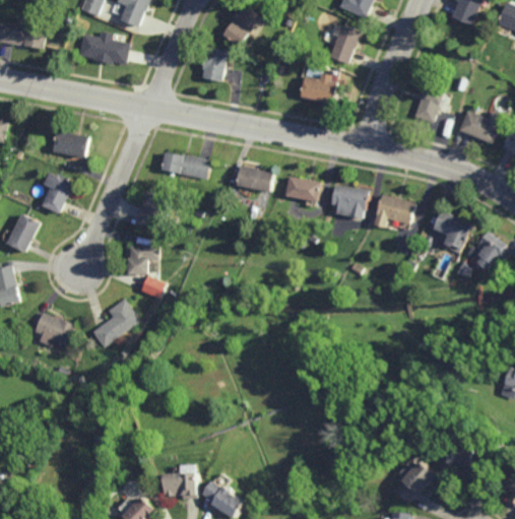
[(103,0),(95,16),(79,9),(82,0),(103,0)]
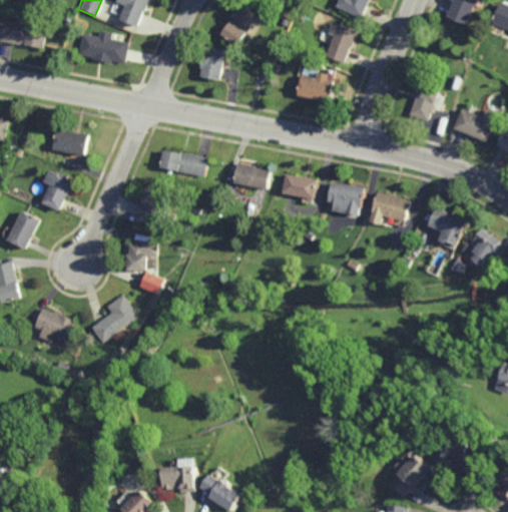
[(147,0),(143,10),(142,10),(136,25),(118,18),(123,4),(114,1),(114,0),(147,0)]
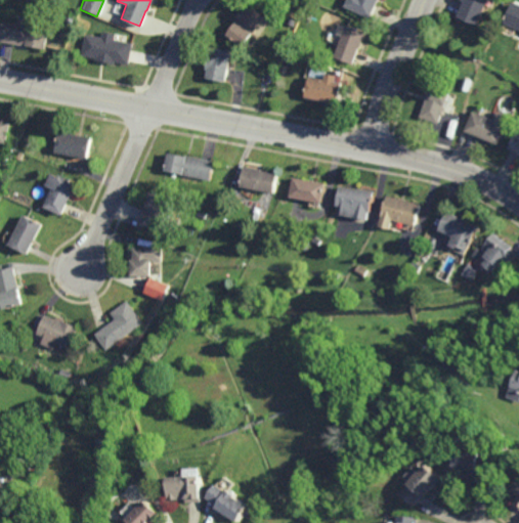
[(375,0),(368,17),(341,6),(344,0),(375,0)]
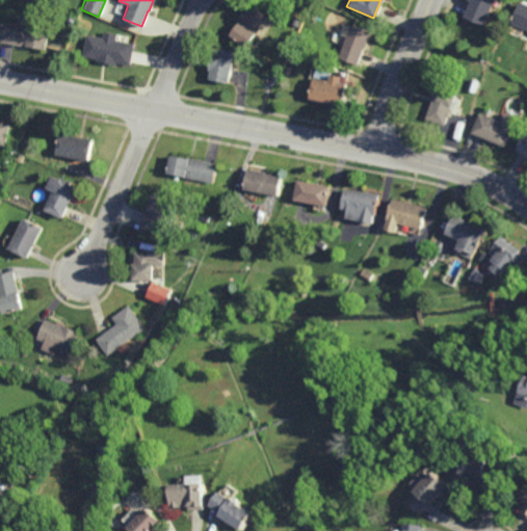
[(493,0),(482,25),(462,16),(468,0),(493,0)]
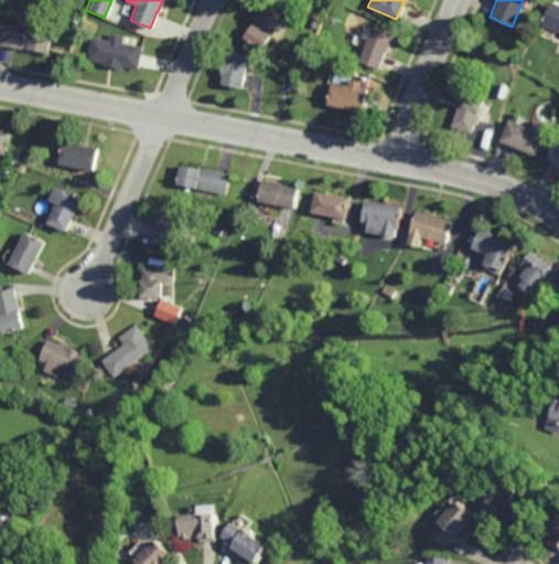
[(558,31),(540,23),(549,1),(558,4),(558,31)]
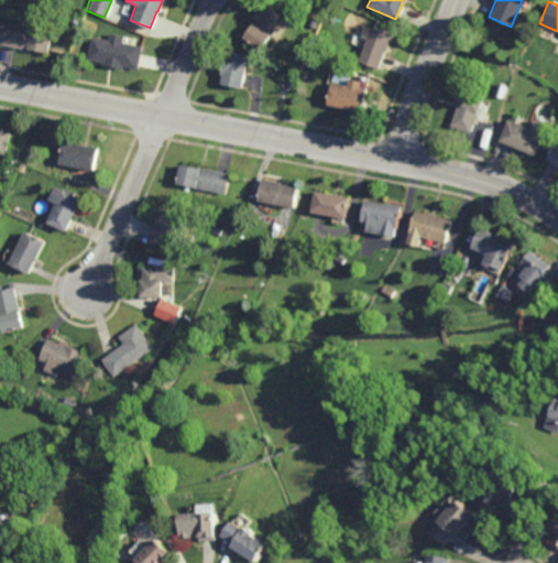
[(269,34),(267,34),(256,49),(241,36),(251,23),(248,20),(261,2),(282,17),(269,34)]
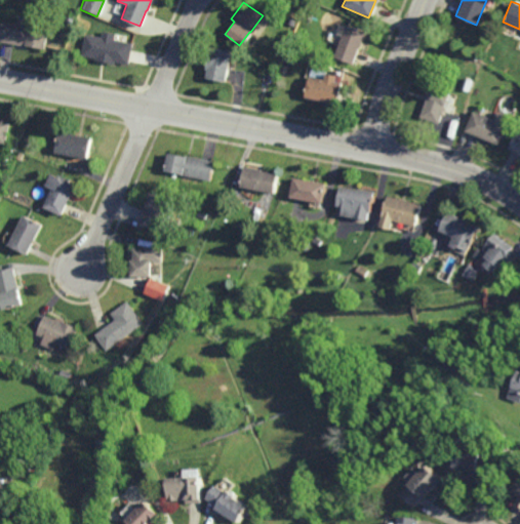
[(68,23),(61,19),(63,14),(70,16),(68,23)]
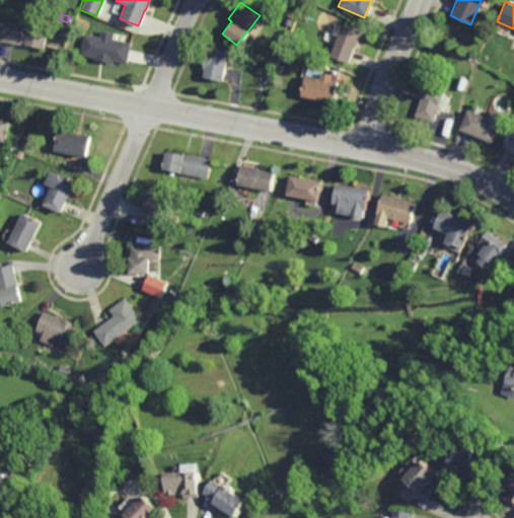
[(83,27),(73,23),(75,17),(85,21),(83,27)]
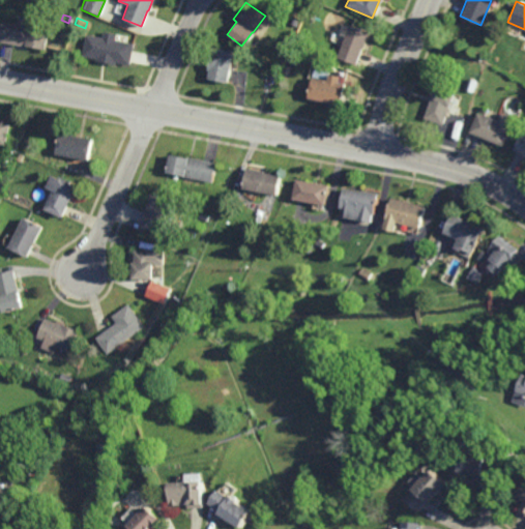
[(41,50),(0,42),(0,22),(26,27),(26,28),(45,31),(41,50)]
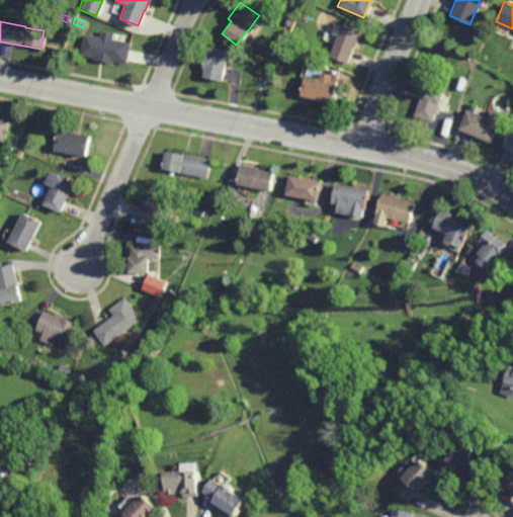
[(60,36),(55,34),(58,23),(64,25),(60,36)]
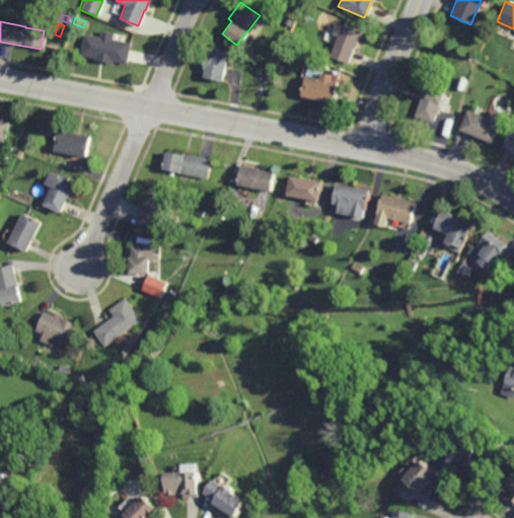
[(340,25),(340,23),(359,31),(353,47),(352,47),(346,63),(327,56),(336,34),(331,32),(334,23),(340,25)]
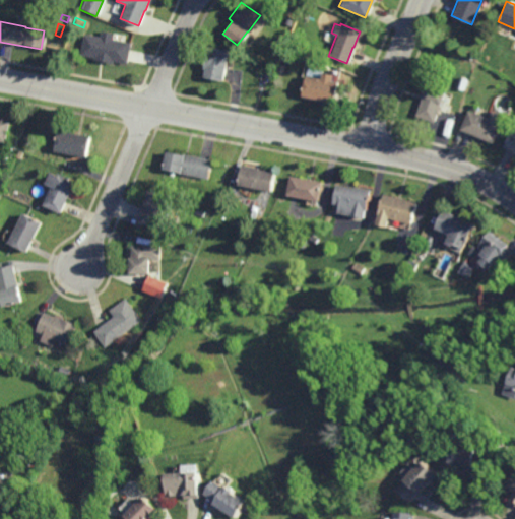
[(111,39),(129,42),(125,63),(112,61),(111,63),(92,60),(92,57),(78,55),(81,34),(98,36),(99,30),(112,33),(111,39)]
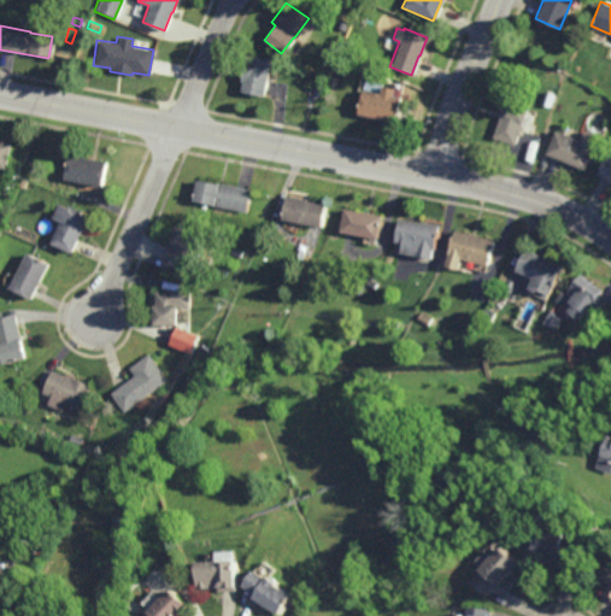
[(269,59),(263,95),(240,92),(241,81),(240,81),(242,68),(244,68),(245,64),(242,63),(244,58),(246,58),(247,54),(269,59)]
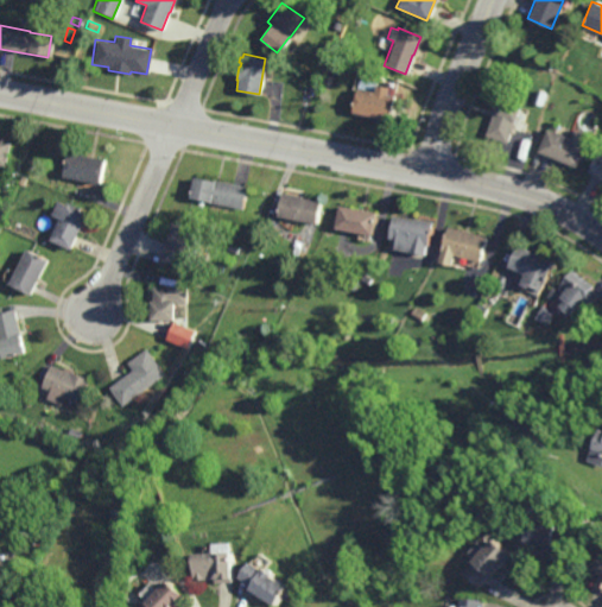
[(385,94),(392,95),(387,120),(349,113),(355,88),(373,92),(374,84),(386,87),(385,94)]
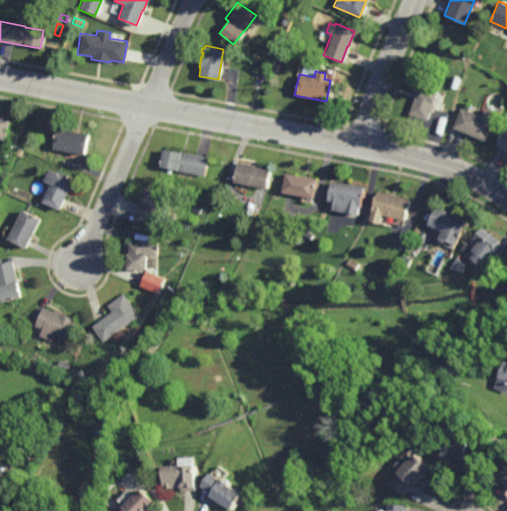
[(425,120),(406,113),(413,95),(412,93),(418,79),(437,86),(425,120)]
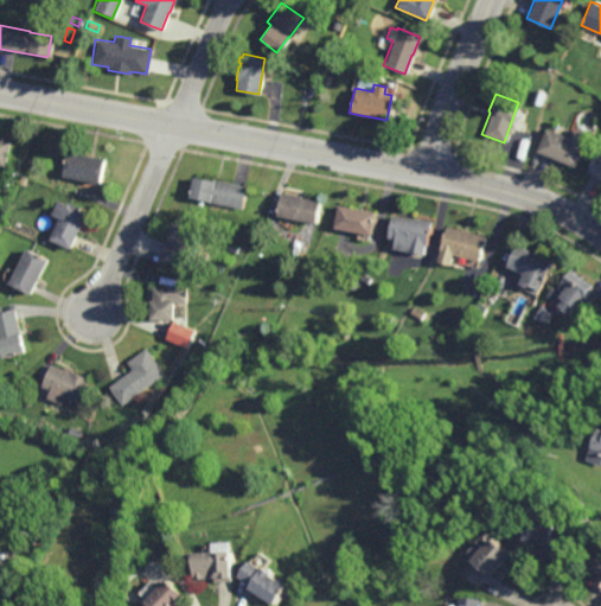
[(551,132),(568,139),(571,129),(586,135),(573,167),(535,152),(548,120),(555,123),(551,132)]
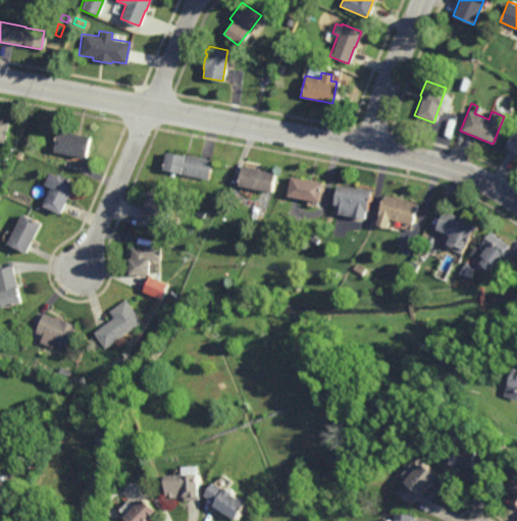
[(516,155),(504,148),(514,128),(516,129),(516,155)]
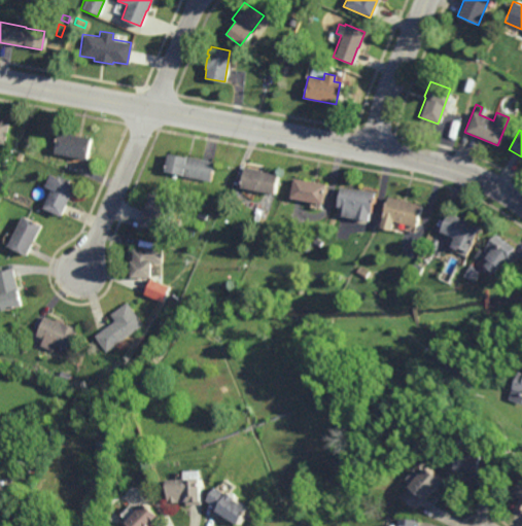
[(85,160),(53,153),(57,133),(90,139),(85,160)]
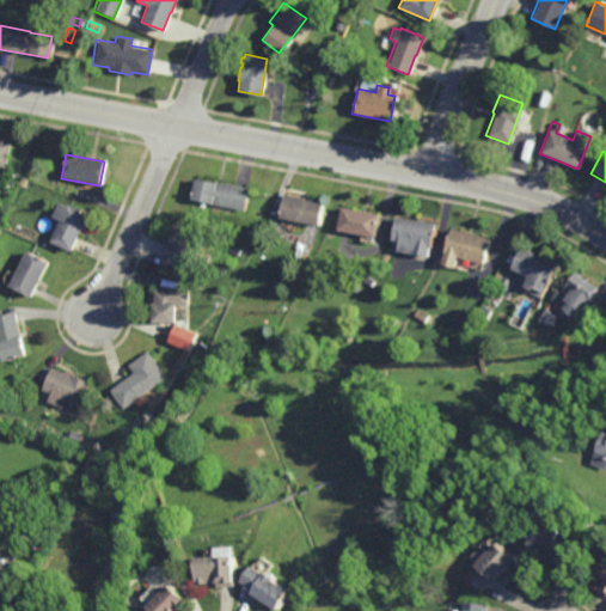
[(214,183),(214,181),(248,188),(243,211),(189,200),(194,178),(214,183)]
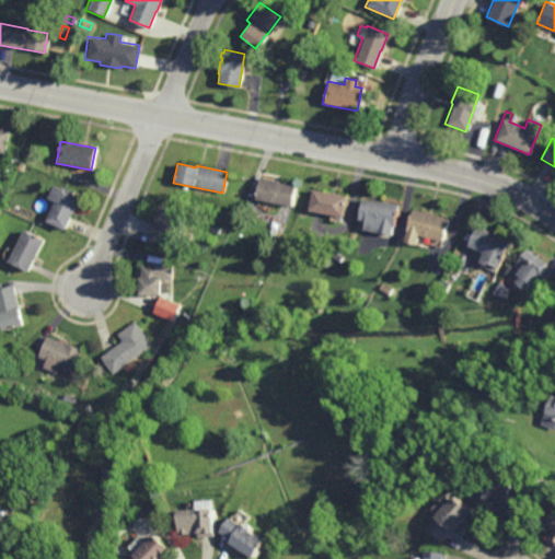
[(289,207),(253,199),(257,177),(276,181),(276,182),(293,186),(289,207)]
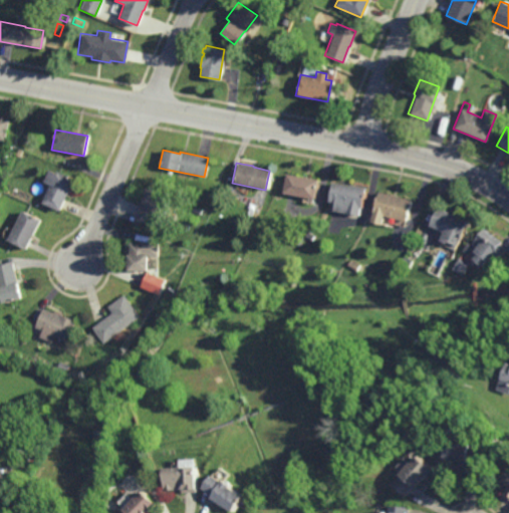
[(54,174),(56,172),(72,180),(57,212),(40,204),(49,185),(43,183),(49,172),(54,174)]
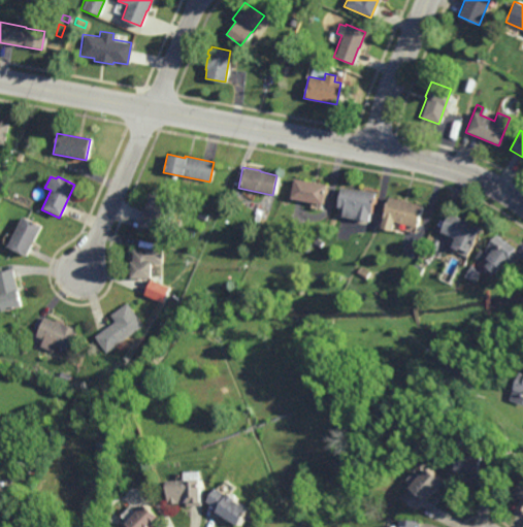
[(321,205),(288,198),(292,178),(325,186),(321,205)]
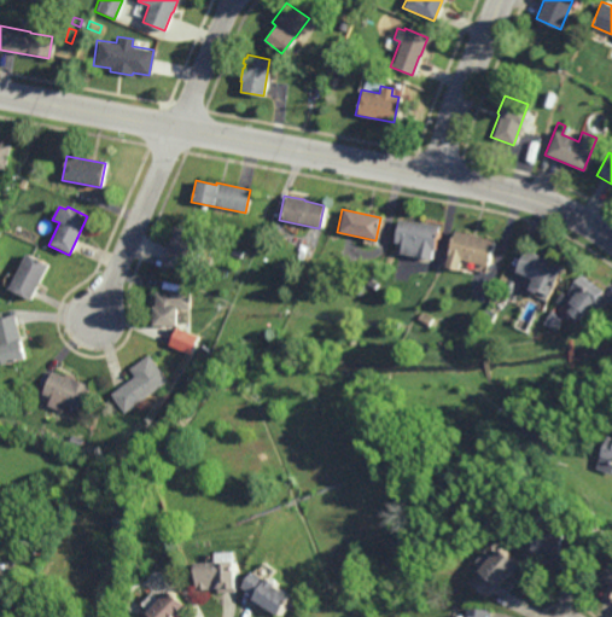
[(418,223),(418,222),(437,226),(432,252),(431,251),(429,260),(413,257),(415,248),(394,244),(397,220),(418,223)]
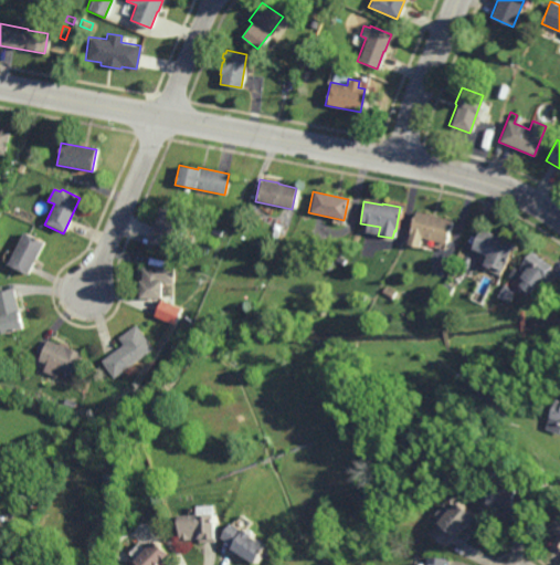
[(182,237),(176,234),(171,250),(148,243),(151,229),(152,229),(158,208),(181,216),(179,223),(187,226),(182,237)]
